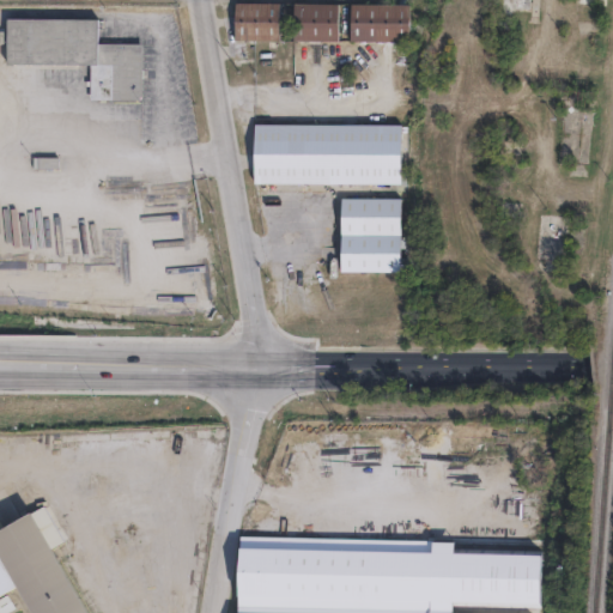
[(530,0),(530,11),(513,11),(513,16),(503,16),(503,8),(501,8),(501,0),(530,0)]
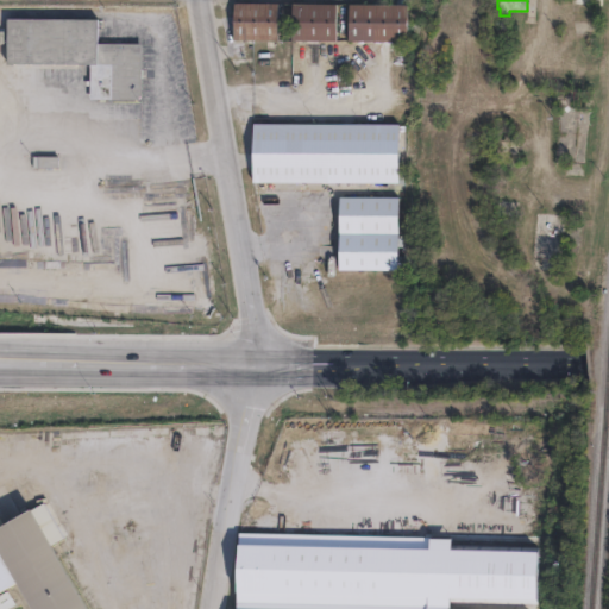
[(278,39),(234,39),(234,4),(278,4),(278,39)]
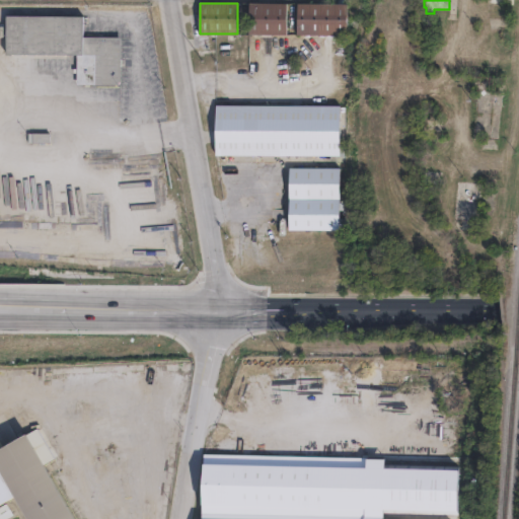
[(287,4),(286,34),(248,34),(249,3),(287,4)]
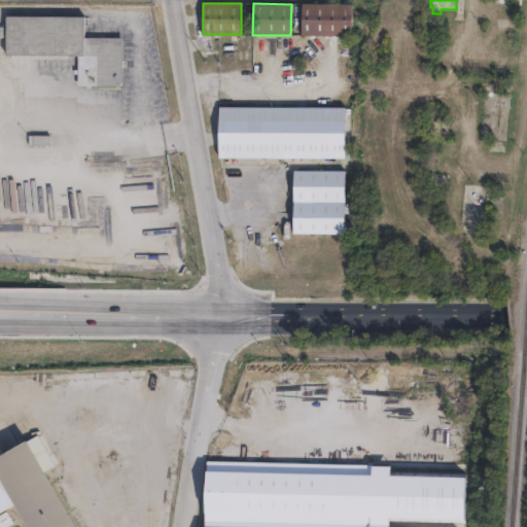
[(352,4),(352,36),(302,35),(303,3),(352,4)]
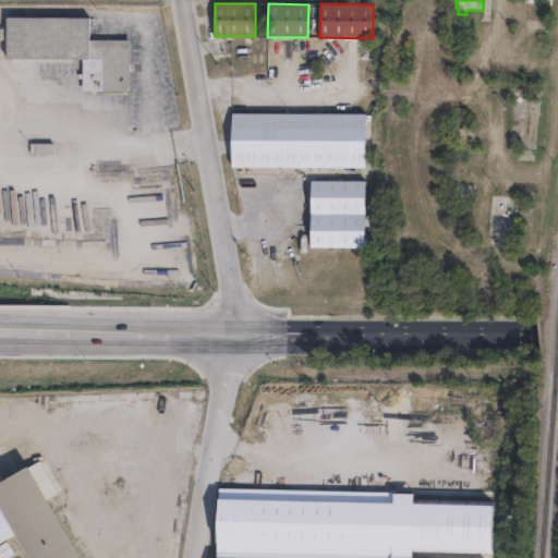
[(88,17),(88,39),(130,40),(130,92),(101,92),(82,92),(83,59),(1,58),(1,49),(5,49),(5,16),(88,17)]
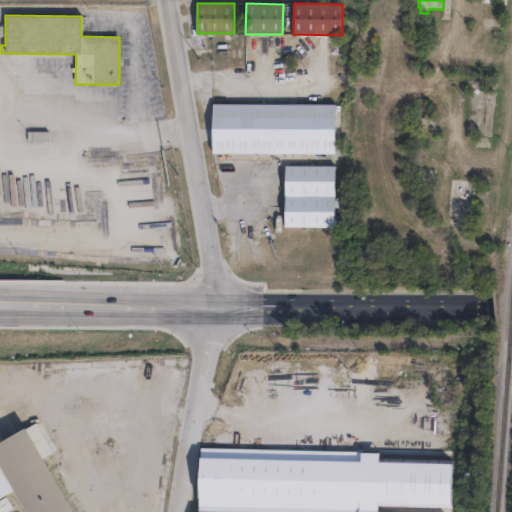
[(335,154),(213,153),(213,104),(336,105),(335,154)]
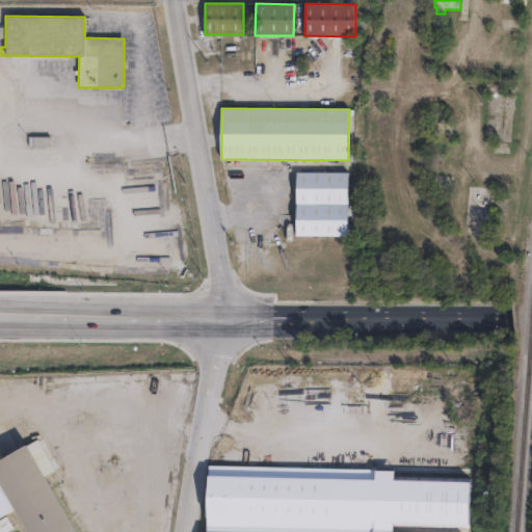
[(455,124),(454,136),(443,135),(442,142),(437,142),(439,124),(455,124)]
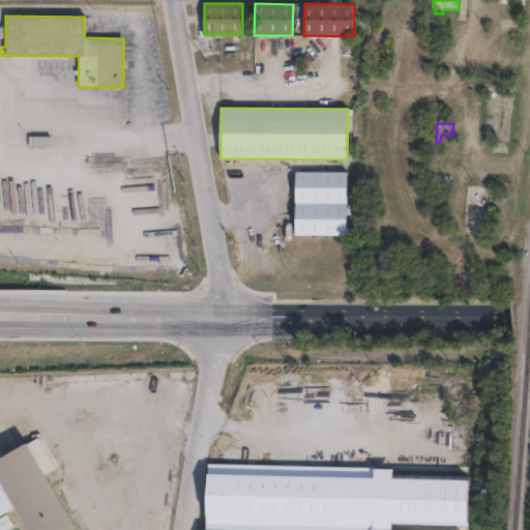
[(51,137),(51,146),(29,146),(29,136),(51,137)]
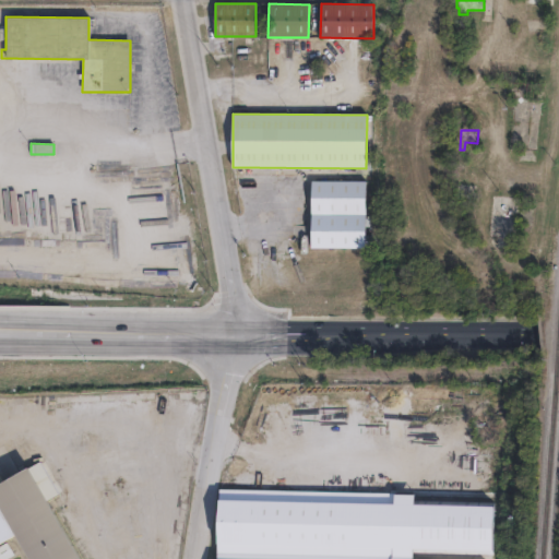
[(366,248),(311,248),(311,181),(366,181),(366,248)]
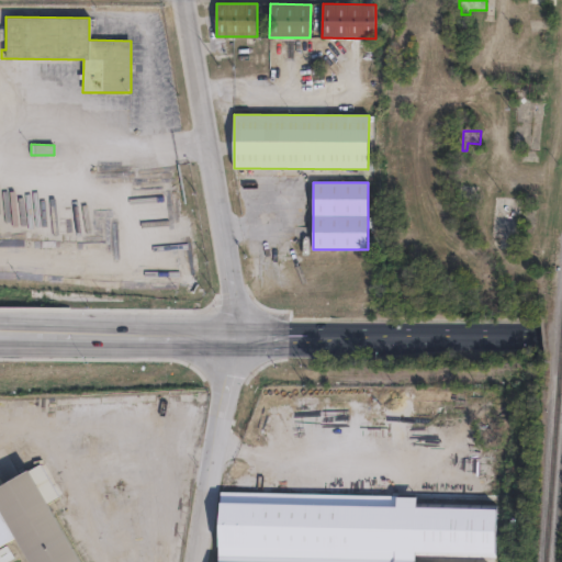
[(479,188),(476,201),(458,199),(460,184),(479,188)]
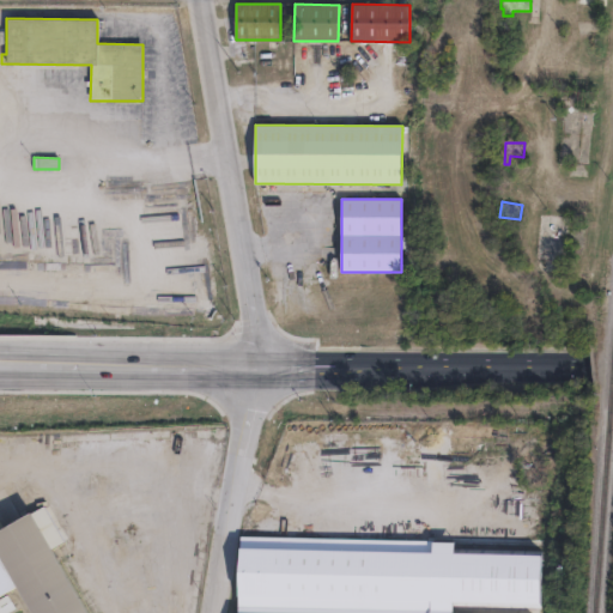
[(0,612),(0,529),(31,511),(89,612),(34,612),(18,586),(0,595),(0,612)]
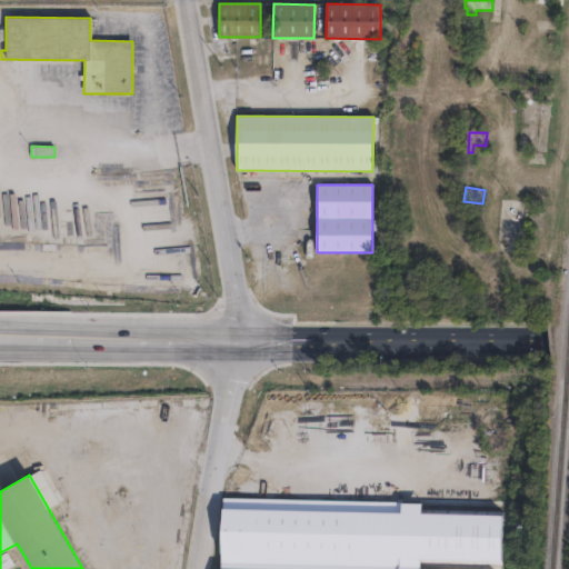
[(501,516),(500,560),(419,558),(418,568),(219,568),(221,497),(421,501),(420,513),(501,516)]
